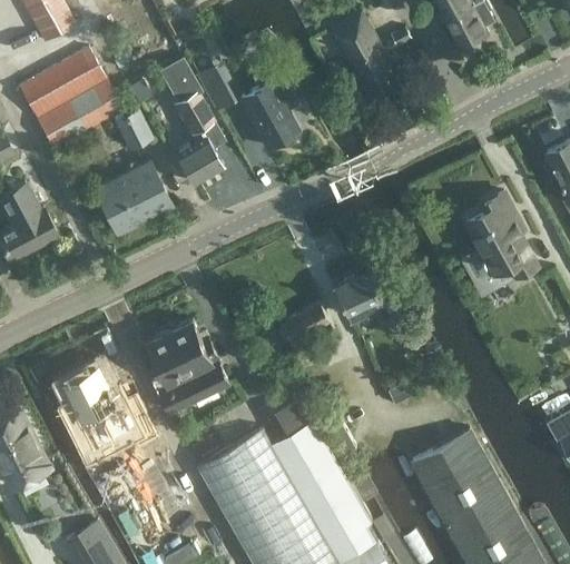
[(18,0),(45,45),(76,27),(60,0),(18,0)]
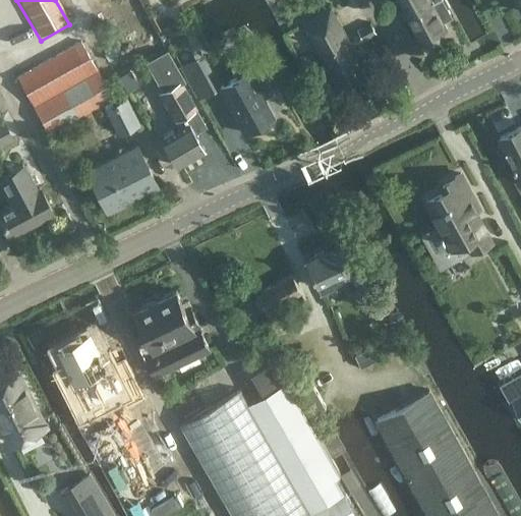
[(198,35),(200,35),(228,20),(226,17),(217,0),(213,0),(187,12),(198,35)]
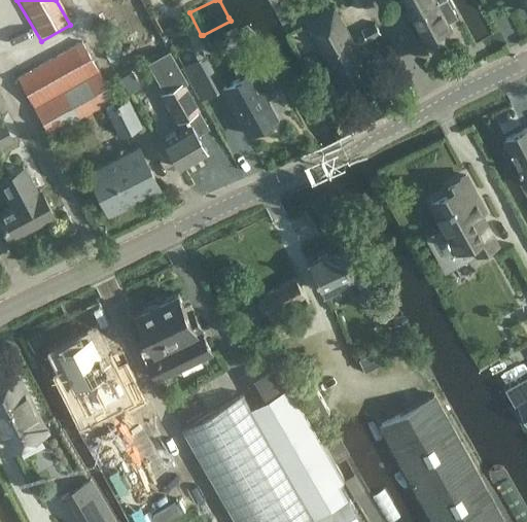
[(452,35),(438,9),(432,0),(400,0),(427,48),(452,35)]
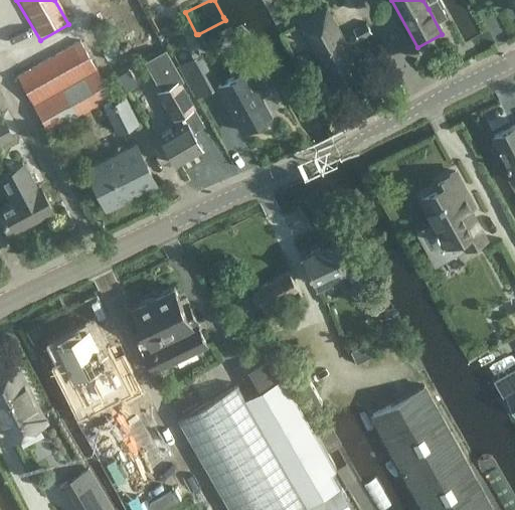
[(326,11),(299,27),(335,93),(363,75),(326,11)]
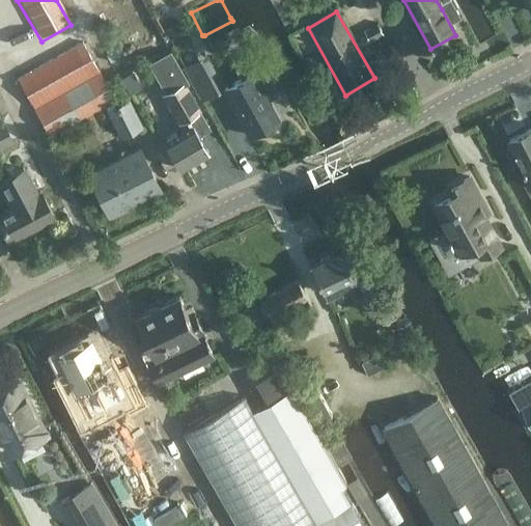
[(378,26),(364,34),(371,47),(385,39),(378,26)]
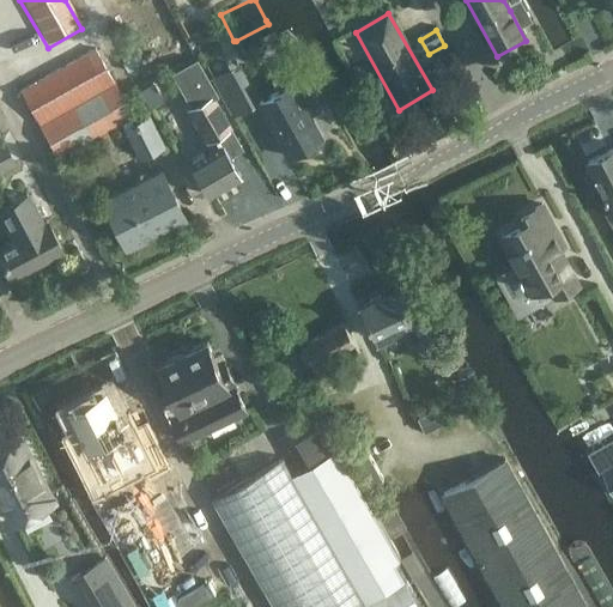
[(19,96),(58,163),(60,167),(134,123),(95,53),(19,96)]
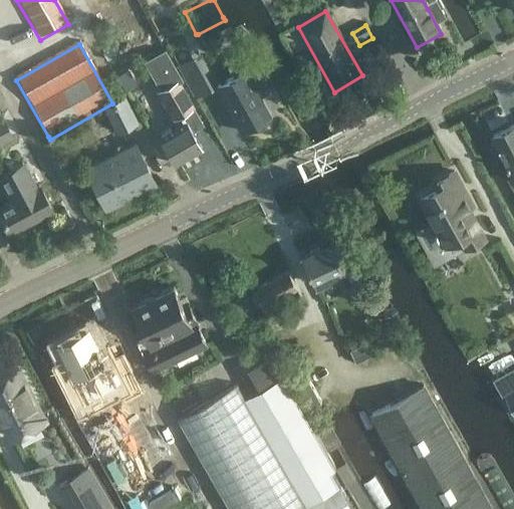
[(178,130),(158,141),(173,168),(202,152),(192,135),(202,129),(178,86),(182,83),(165,53),(152,61),(168,89),(159,94),(178,130)]
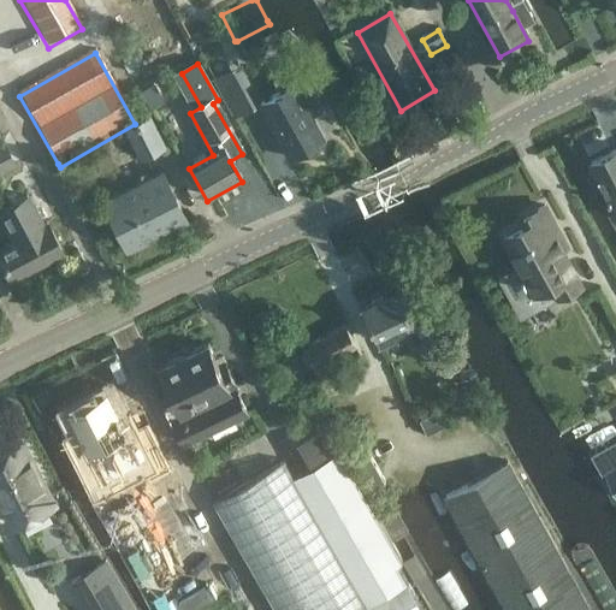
[(234,123),(260,108),(259,106),(240,70),(213,84),(234,123)]
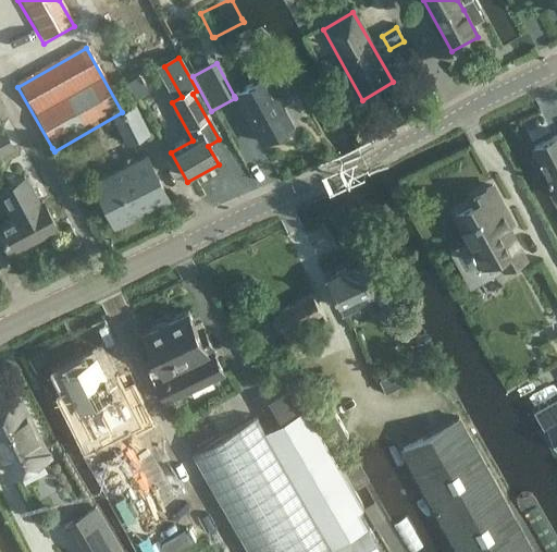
[(234,96),(260,146),(292,129),(264,80),(234,96)]
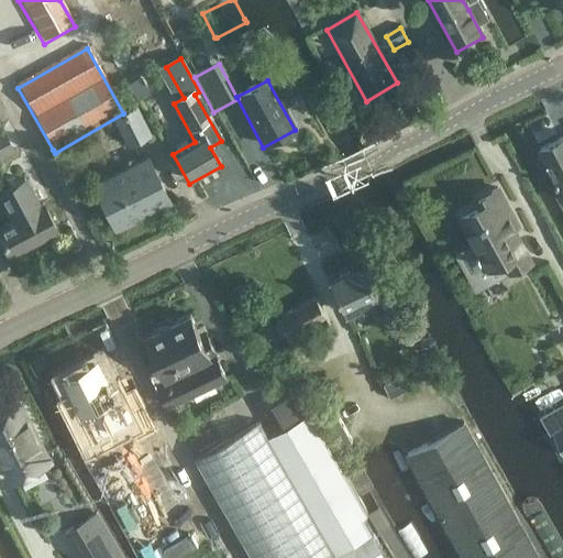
[(135,110),(112,121),(127,150),(151,139),(135,110)]
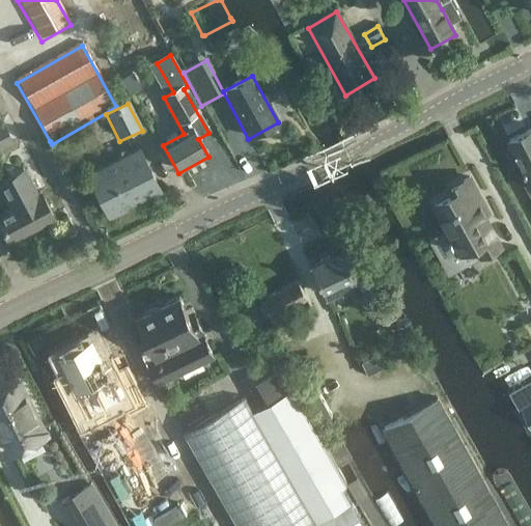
[(0,154),(12,147),(0,126),(0,154)]
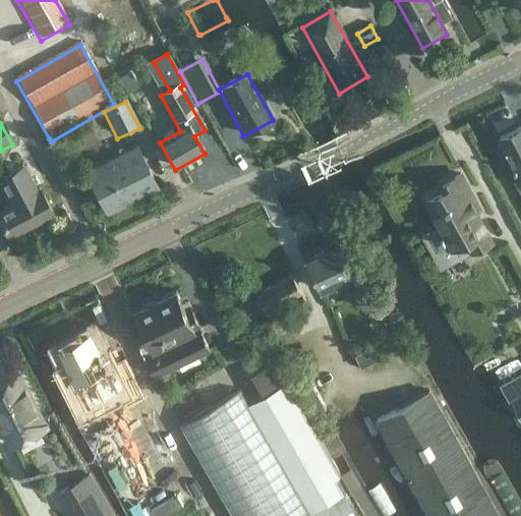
[(520,130),(500,141),(520,184),(520,130)]
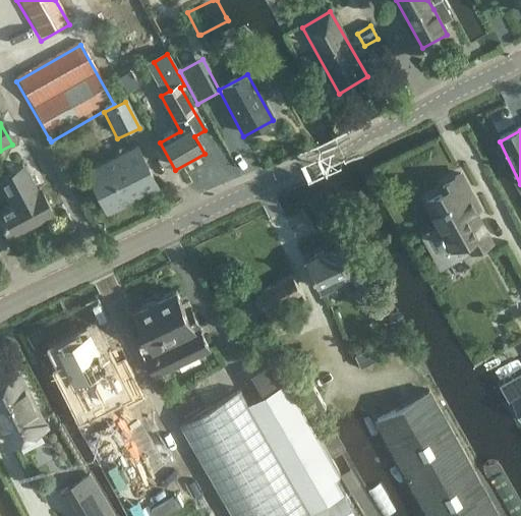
[(134,147),(85,171),(107,215),(157,190),(134,147)]
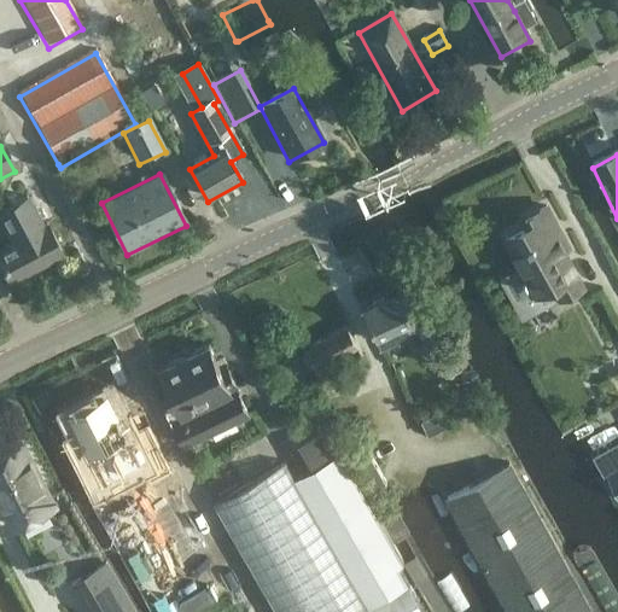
[(0,225),(10,244),(0,249),(0,266),(10,285),(63,258),(45,225),(44,226),(28,198),(0,211),(0,225)]
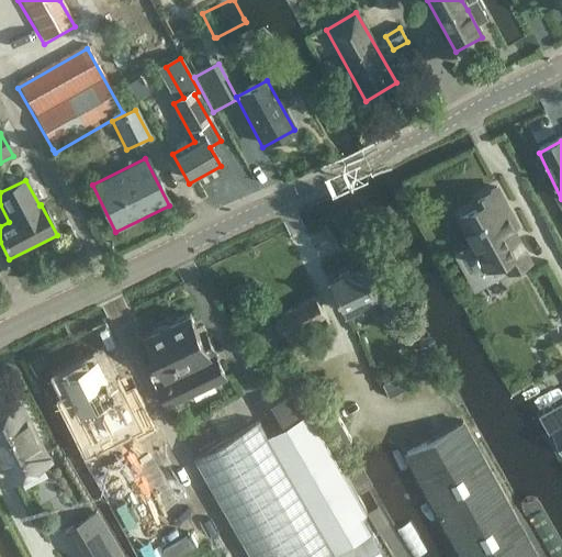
[(512,275),(531,265),(530,264),(507,222),(509,221),(504,210),(506,210),(497,195),(497,193),(497,192),(478,203),(481,209),(460,220),(461,222),(461,221),(475,247),(471,249),(476,259),(475,260),(478,265),(480,265),(484,274),(484,275),(506,264),(512,274),(510,274),(512,275)]
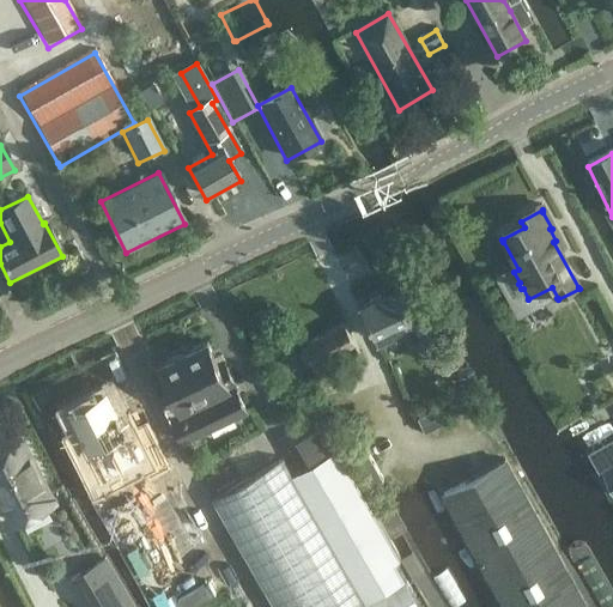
[(399,292),(362,310),(380,347),(400,337),(408,354),(441,338),(431,317),(416,325),(399,292)]
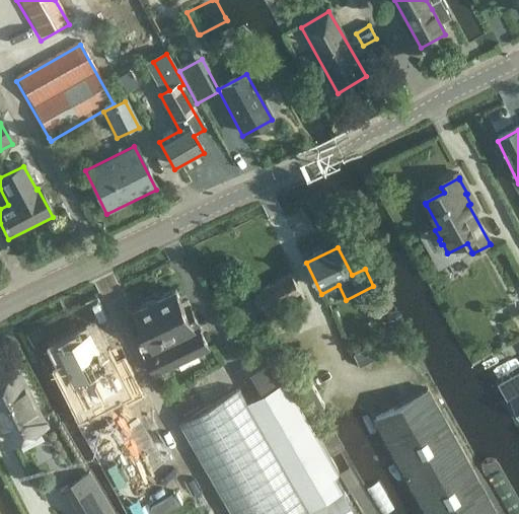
[(304,301),(293,278),(256,297),(266,315),(289,302),(292,307),(304,301)]
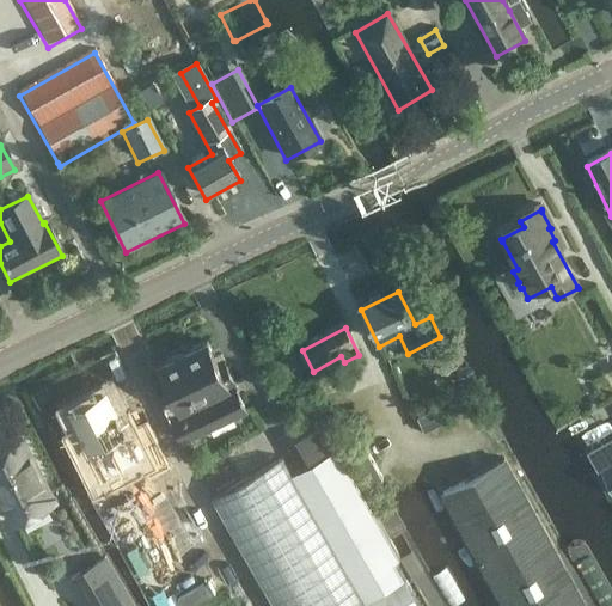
[(165,409),(183,446),(248,416),(234,390),(236,390),(222,362),(218,365),(207,344),(159,368),(177,404),(165,409)]
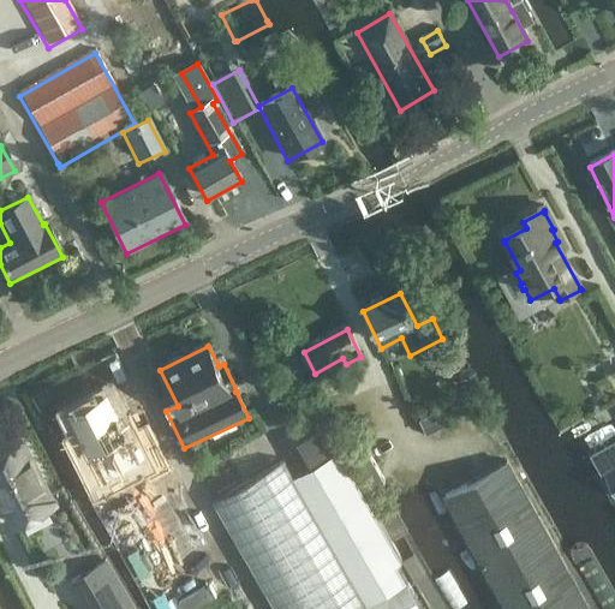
[(312,434),(333,421),(318,396),(297,409),(312,434)]
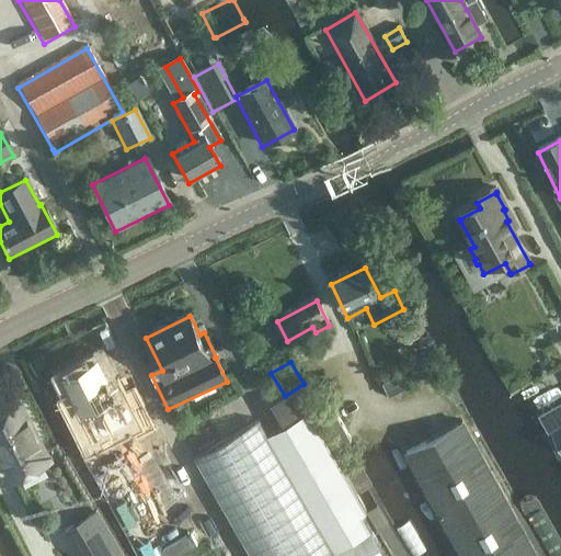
[(73,397),(60,404),(78,438),(93,429),(100,442),(130,427),(121,408),(130,404),(118,382),(110,386),(99,364),(65,381),(73,397)]
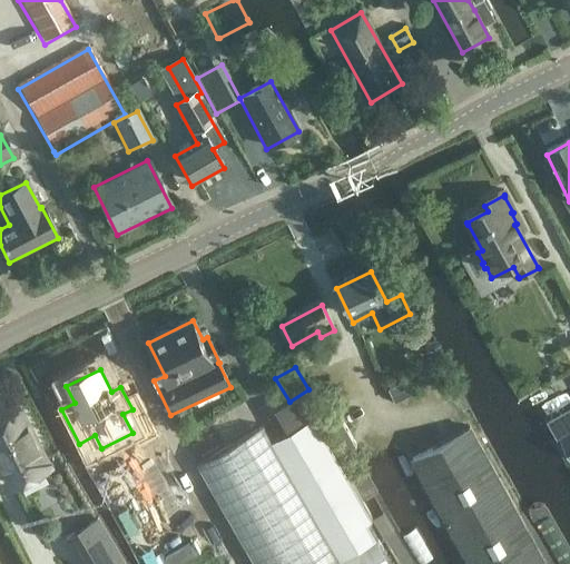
[(433,373),(416,382),(421,392),(439,383),(433,373)]
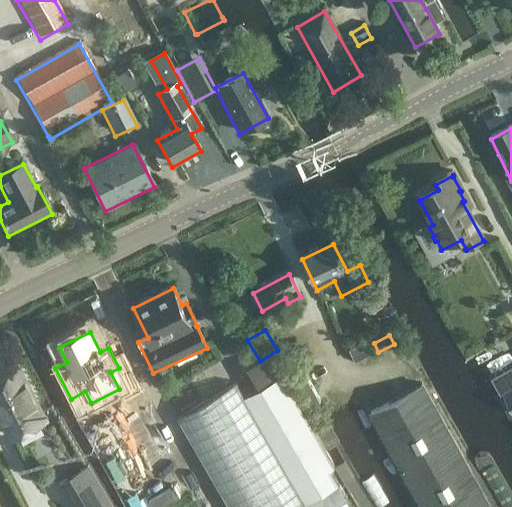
[(351,354),(356,364),(375,355),(370,345),(351,354)]
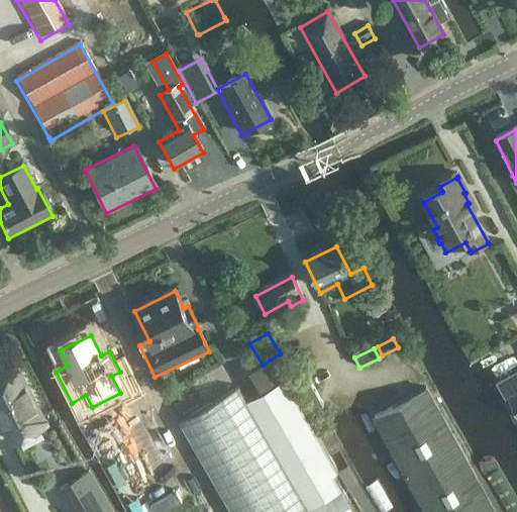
[(0,384),(0,420),(12,445),(44,429),(18,376),(0,384)]
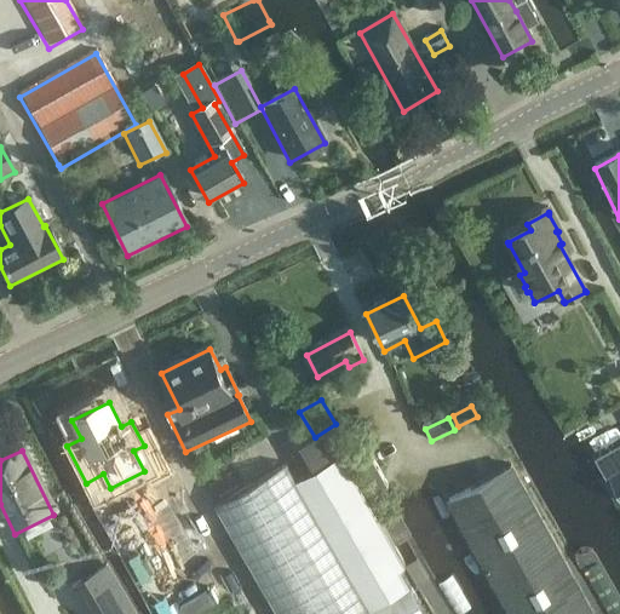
[(314,475),(296,486),(369,613),(423,613),(409,591),(400,574),(405,572),(406,571),(395,552),(383,532),(379,526),(342,459),(316,474),(314,475)]
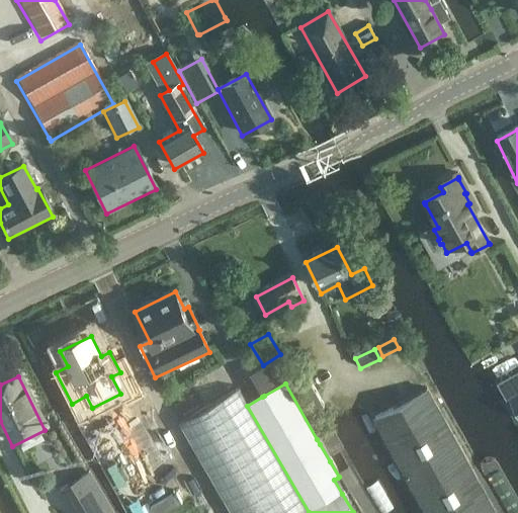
[(239,391),(179,425),(230,512),(309,512),(247,406),(239,391)]
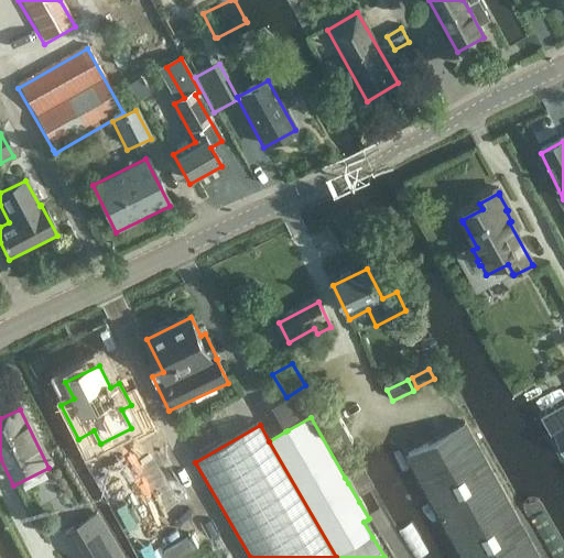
[(539,557),(466,426),(407,457),(462,557),(539,557)]
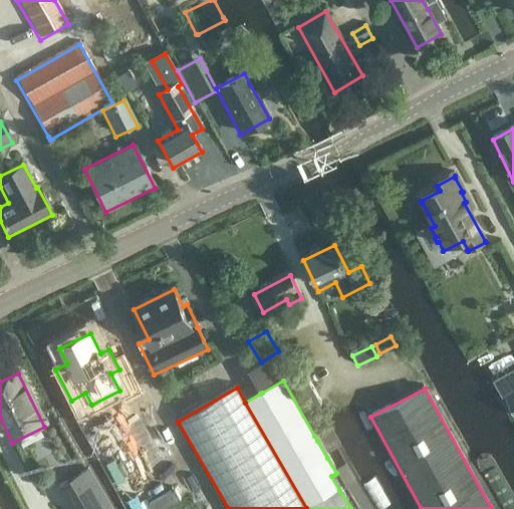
[(62,488),(60,489),(61,491),(62,491),(72,508),(109,508),(88,472),(86,474),(62,488)]
